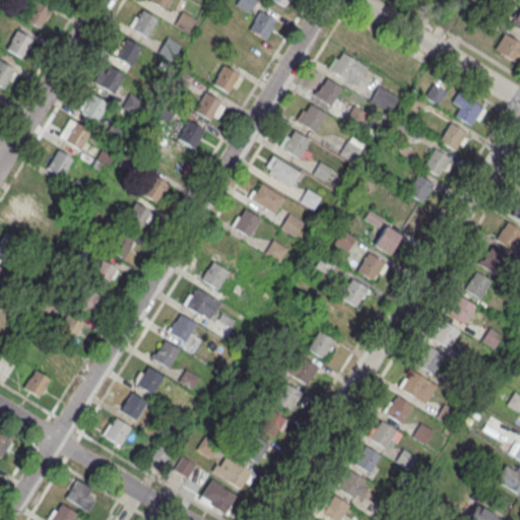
[(23,18),(35,0),(50,9),(39,27),(23,18)]
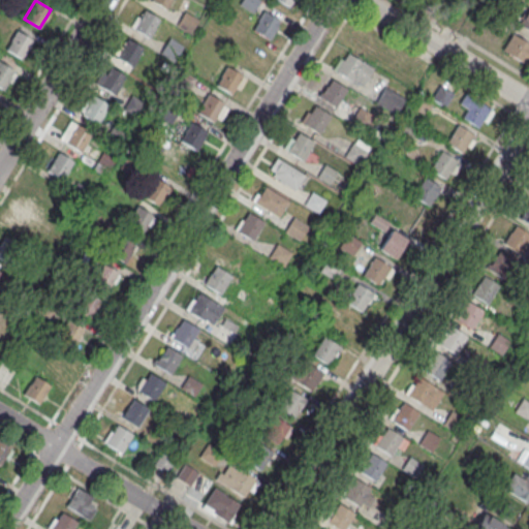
[(149,0),(150,0),(167,10),(173,0),(149,0)]
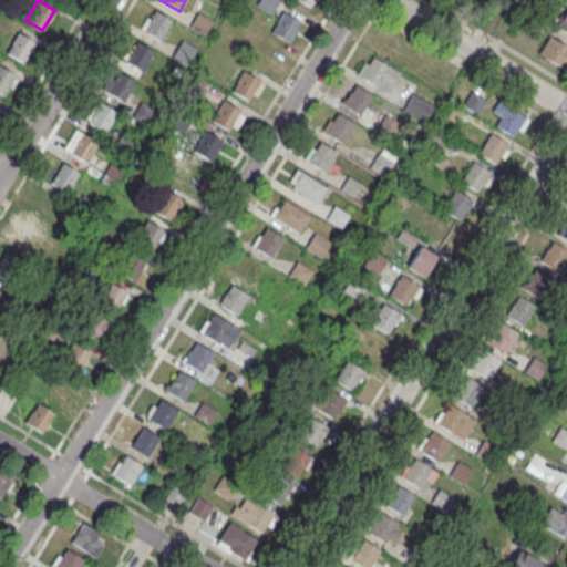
[(162,41),(172,20),(152,10),(141,30),(162,41)]
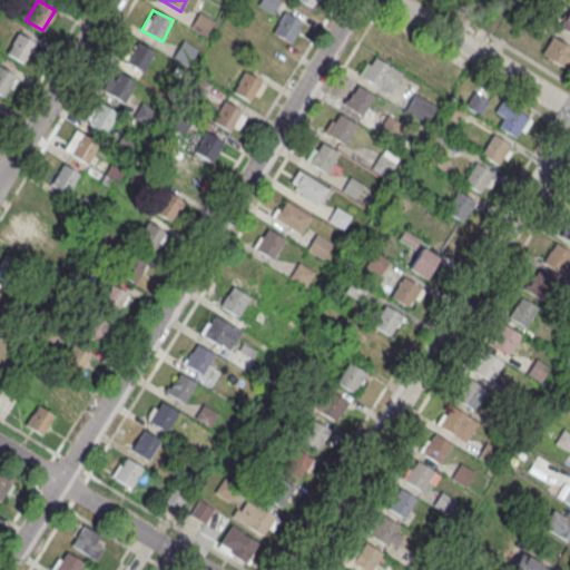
[(272,31),(290,42),(303,21),(285,10),(272,31)]
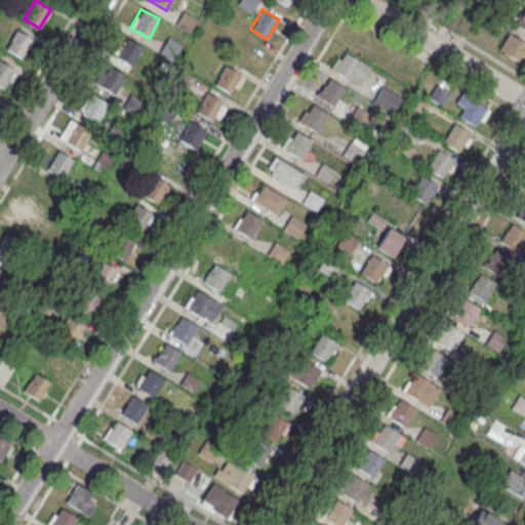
[(176,25),(190,32),(197,18),(184,11),(176,25)]
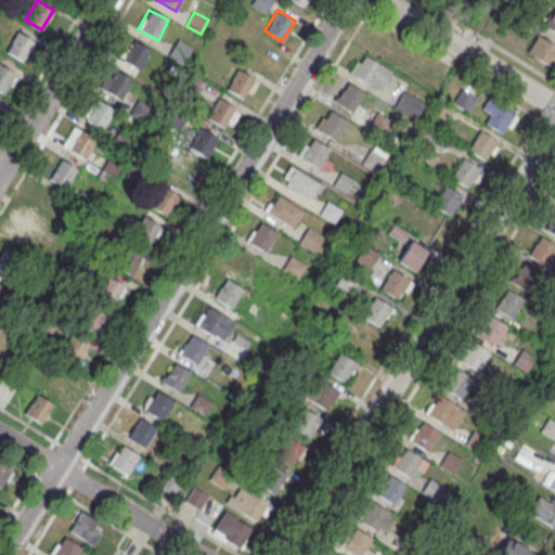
[(5,51),(16,31),(34,41),(22,61),(5,51)]
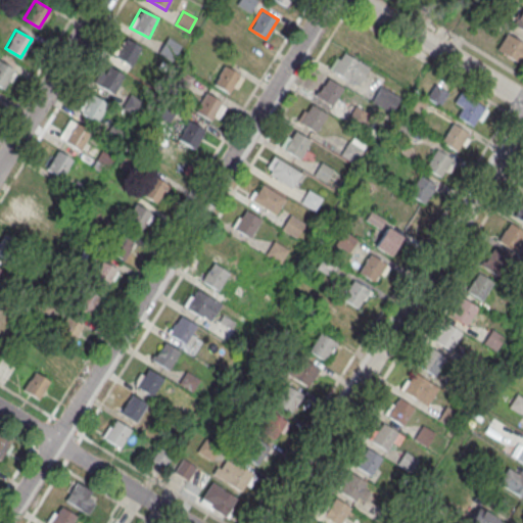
[(522,54),(522,43),(506,33),(495,49),(518,62),(522,54)]
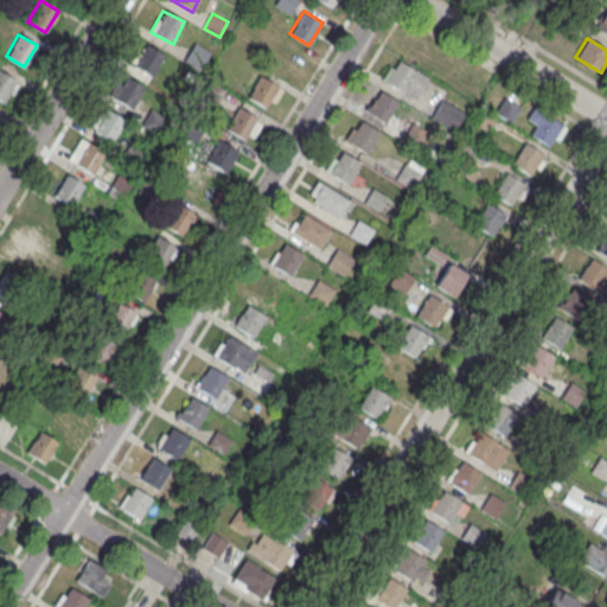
[(165,56),(146,43),(132,63),(151,76),(165,56)]
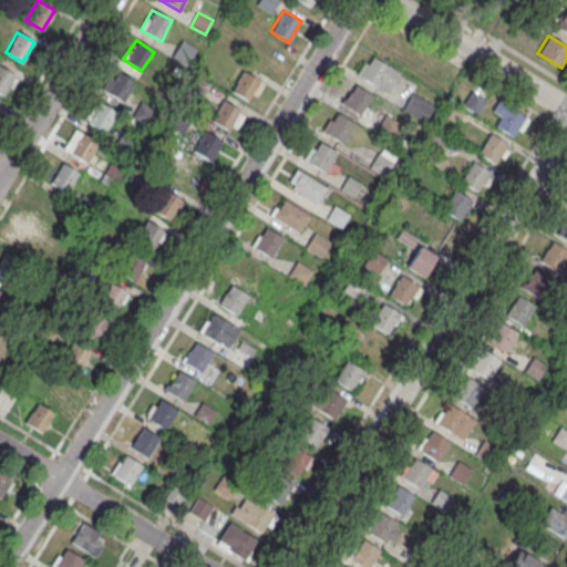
[(401,73),(373,58),(369,64),(364,62),(357,74),(361,78),(384,92),(387,90),(390,91),(401,73)]
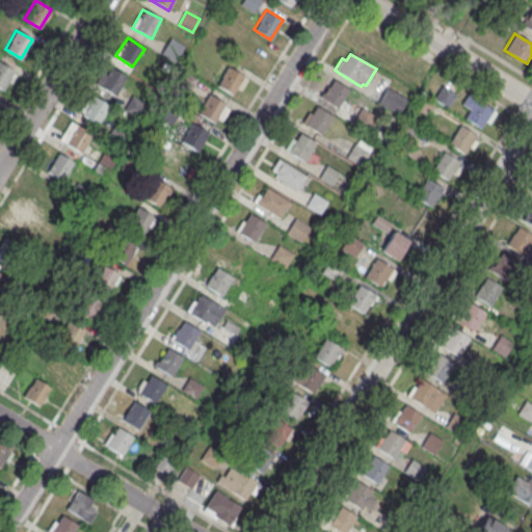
[(0,87),(0,61),(12,70),(2,89),(0,87)]
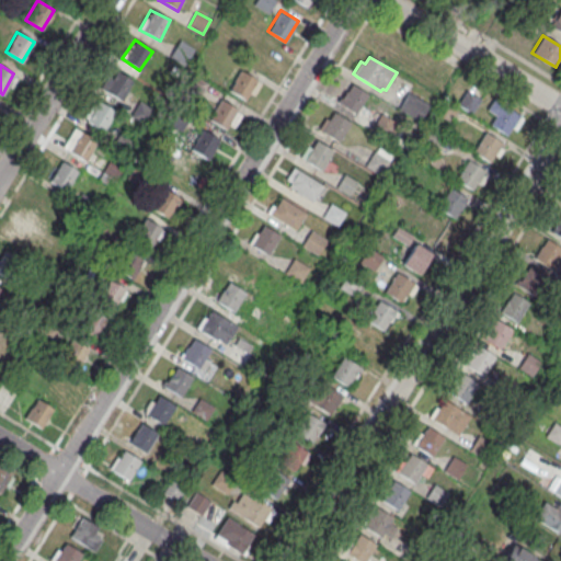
[(250,102),(262,82),(240,68),(228,89),(250,102)]
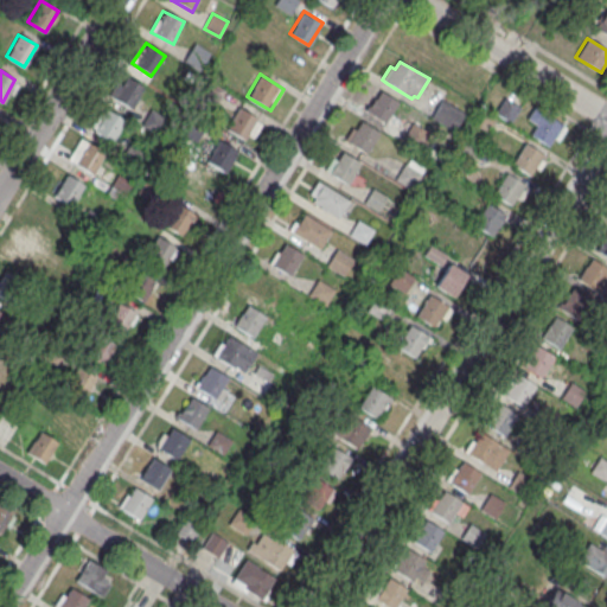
[(132,109),(145,88),(125,75),(112,96),(132,109)]
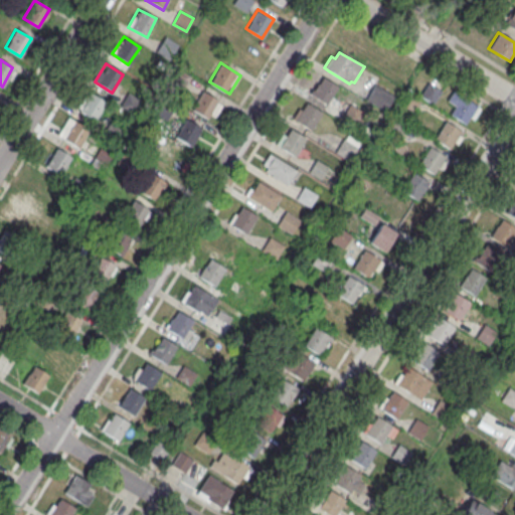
[(339,87),(324,76),(312,95),(328,105),(339,87)]
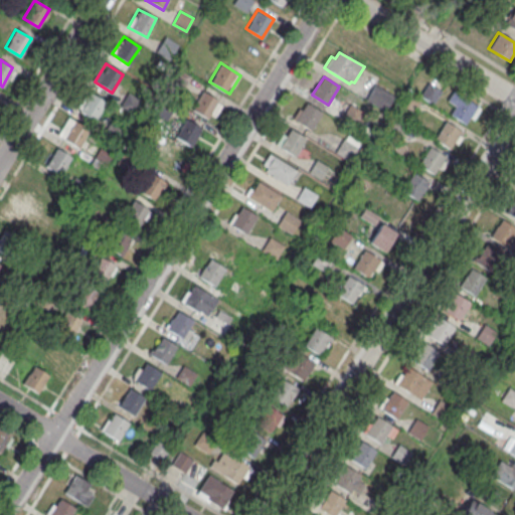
[(434,105),(443,91),(428,82),(420,96),(434,105)]
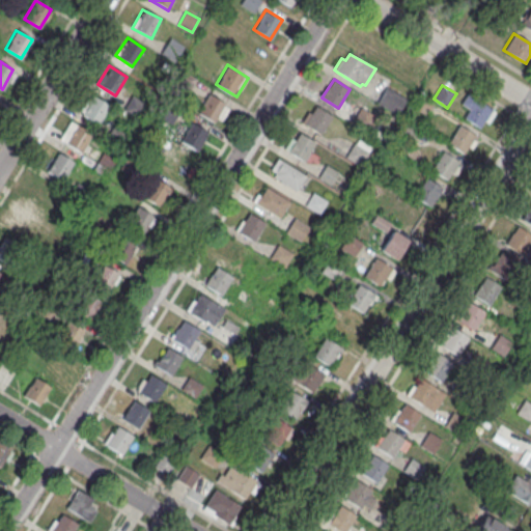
[(397,114),(407,100),(387,87),(378,102),(397,114)]
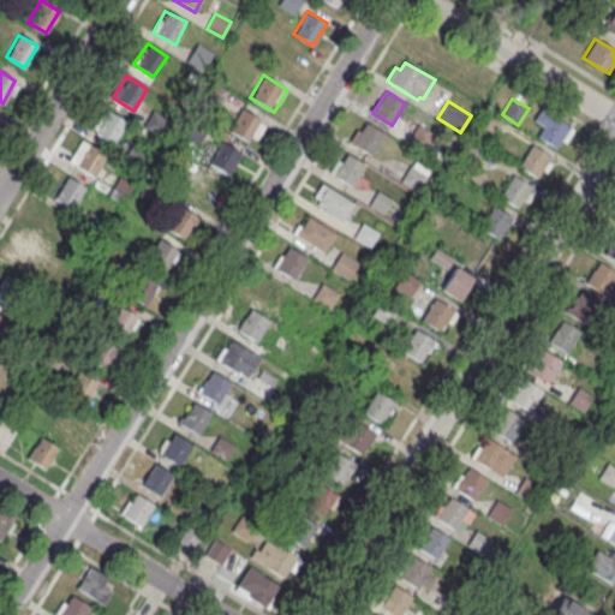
[(267,124),(242,108),(228,130),(252,145),(267,124)]
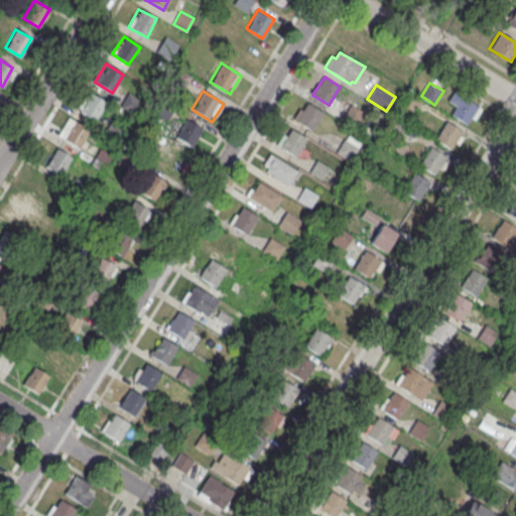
[(107,102),(89,92),(78,111),(96,121),(107,102)]
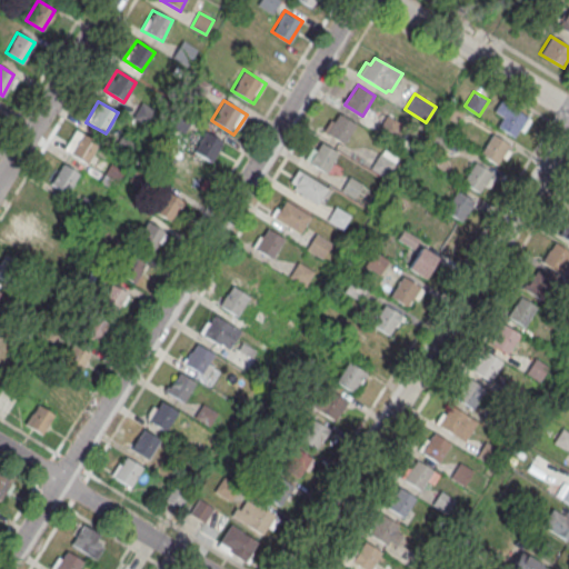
[(502,116),(497,127),(520,139),(531,117),(501,102),(496,113),(502,116)]
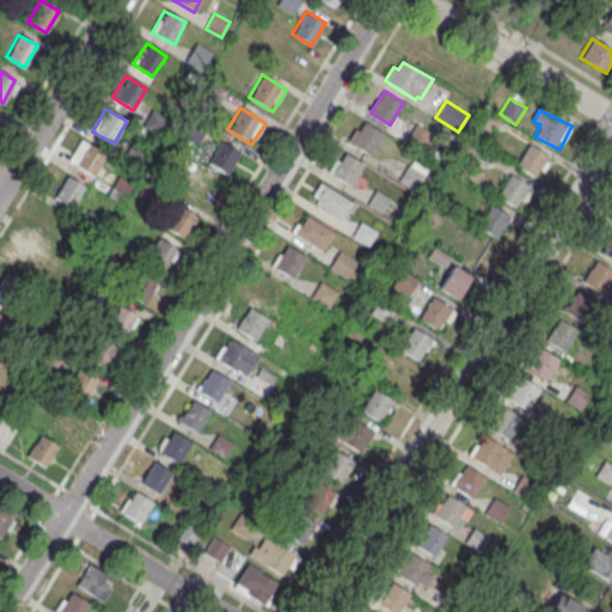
[(383,134),(365,122),(350,144),(369,155),(383,134)]
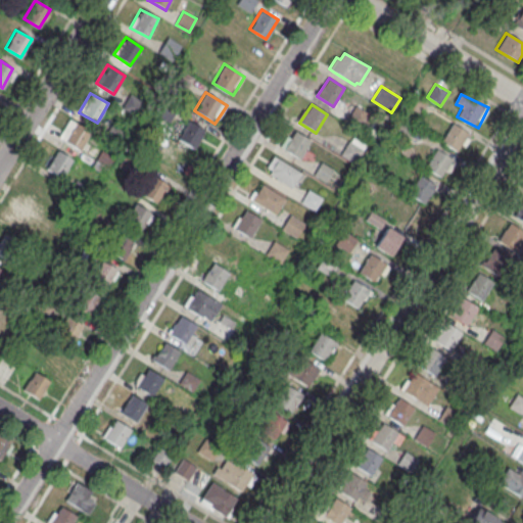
[(205,130),(189,120),(177,138),(194,148),(205,130)]
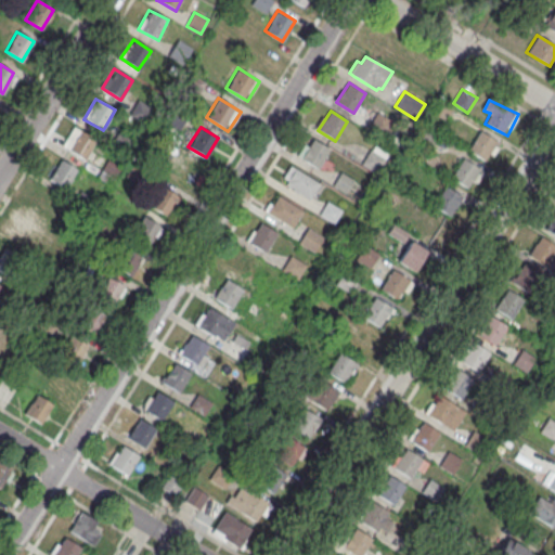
[(416,140),(428,149),(437,134),(425,127),(416,140)]
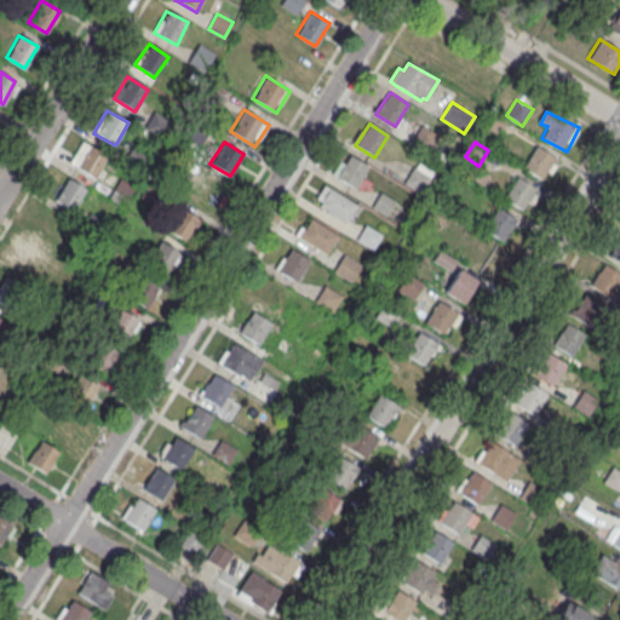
[(95,179),(108,156),(90,145),(76,167),(95,179)]
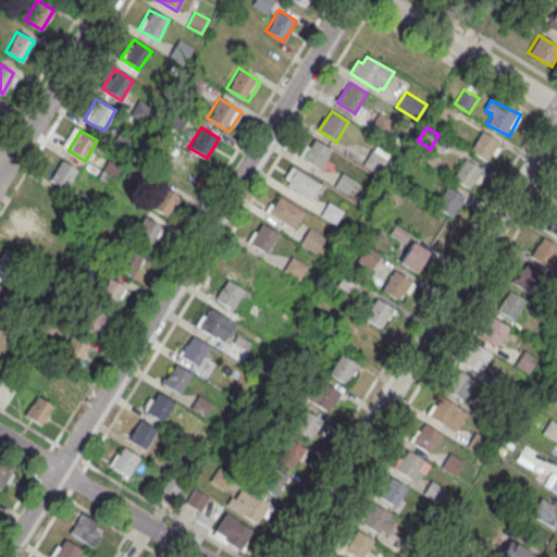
[(498,141),(482,131),(469,151),(486,162),(498,141)]
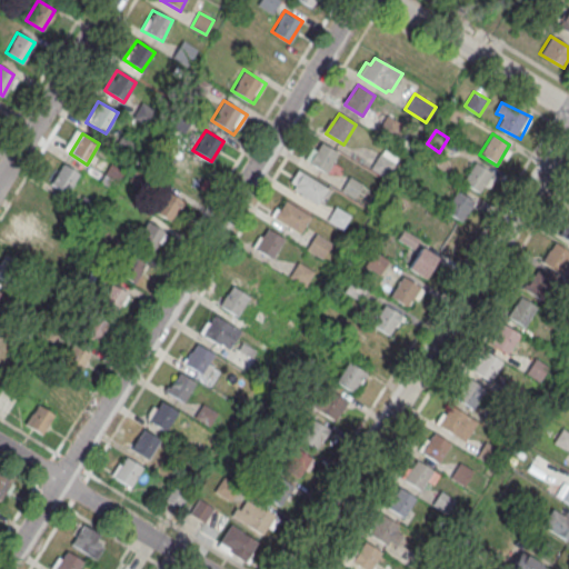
[(339,151),(317,140),(306,161),(328,172),(339,151)]
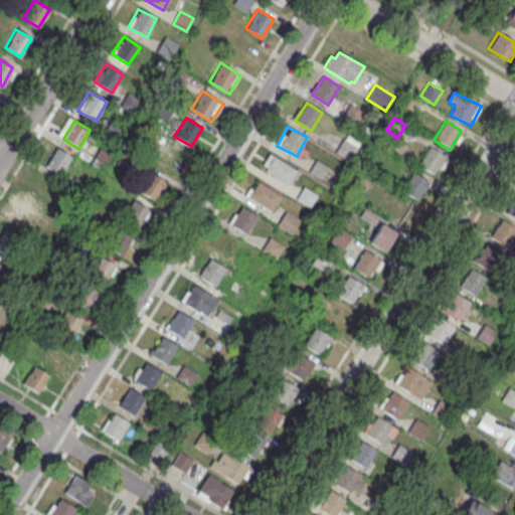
[(361,144),(346,134),(335,152),(349,161),(361,144)]
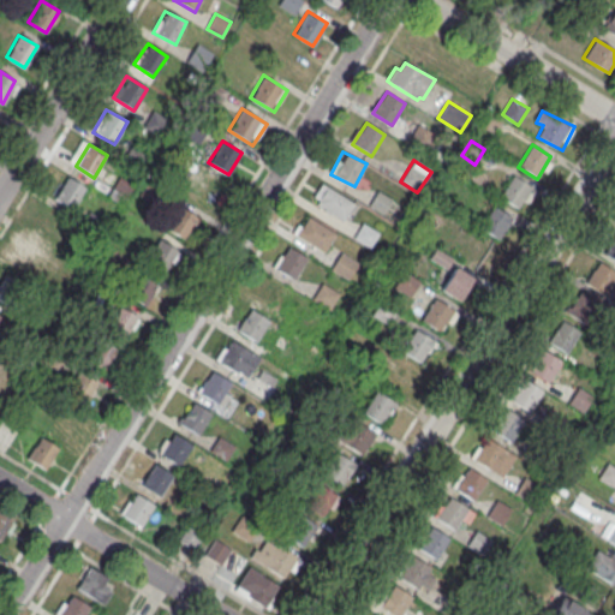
[(532,186),(513,174),(499,197),(518,209),(532,186)]
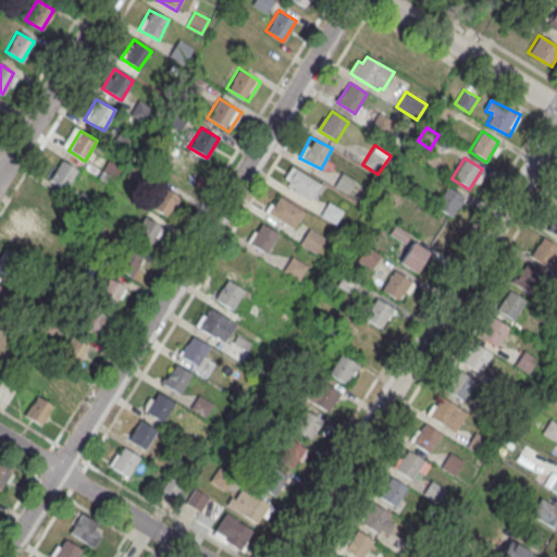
[(49,181),(66,192),(78,171),(62,160),(49,181)]
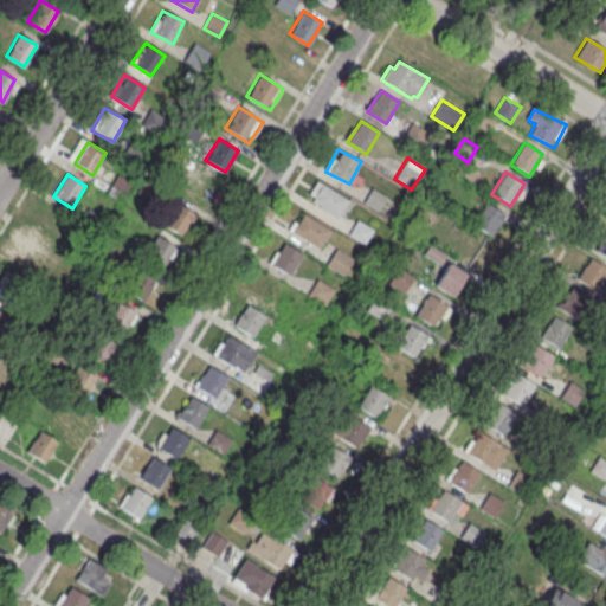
[(317,180),(349,200),(337,219),(311,202),(315,197),(309,193),(317,180)]
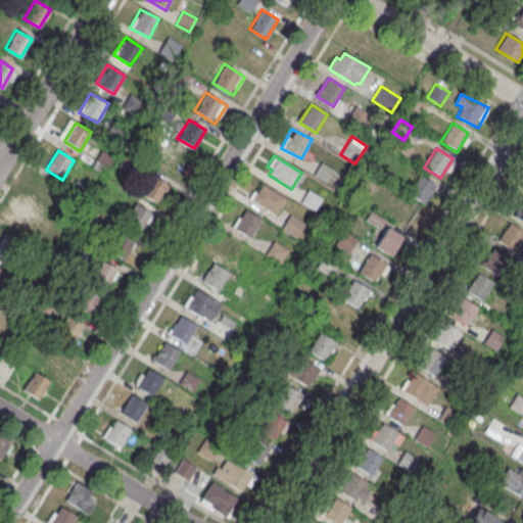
[(435,185),(420,175),(408,194),(424,204),(435,185)]
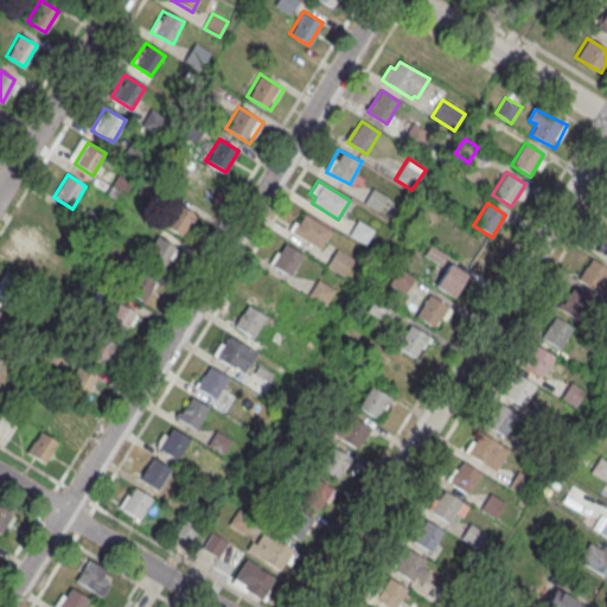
[(196,215),(174,204),(163,227),(184,237),(196,215)]
